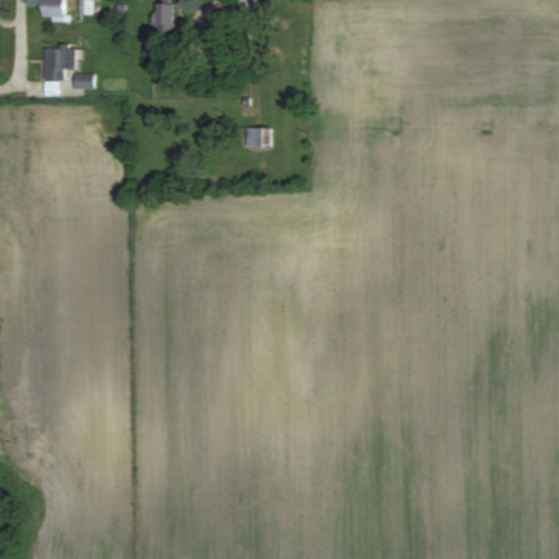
[(43,0),(44,16),(52,16),(52,23),(68,22),(67,0),(43,0)]
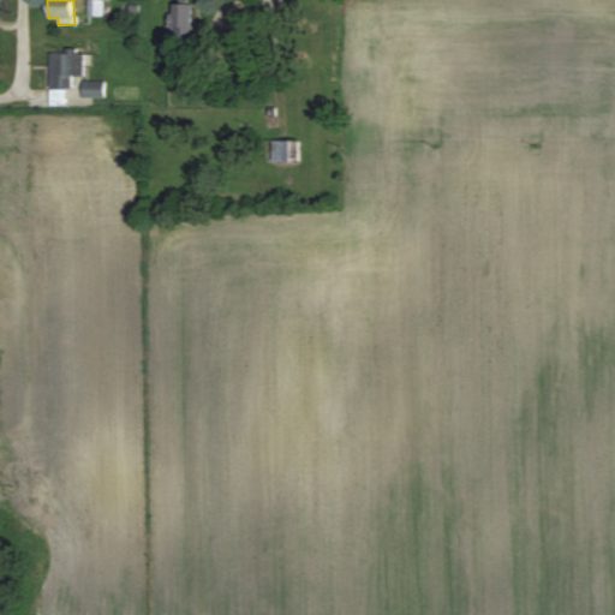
[(89,0),(90,16),(103,16),(102,0),(89,0)]
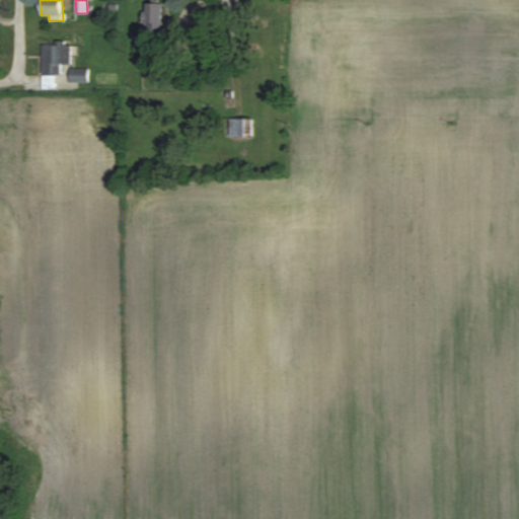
[(163,36),(163,3),(145,3),(145,36),(163,36)]
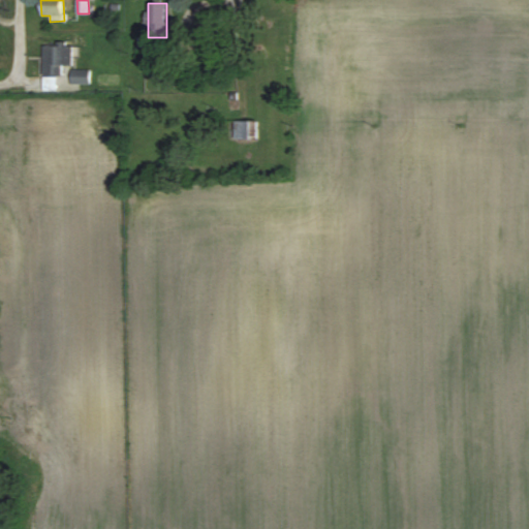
[(72,65),(72,45),(43,45),(43,76),(62,76),(62,65),(72,65)]
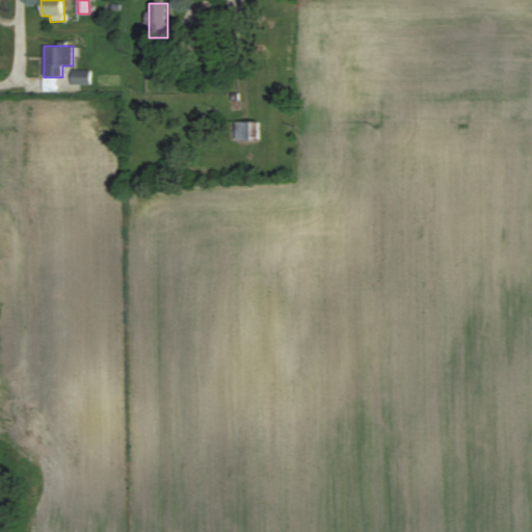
[(89,71),(73,71),(73,84),(89,84),(89,71)]
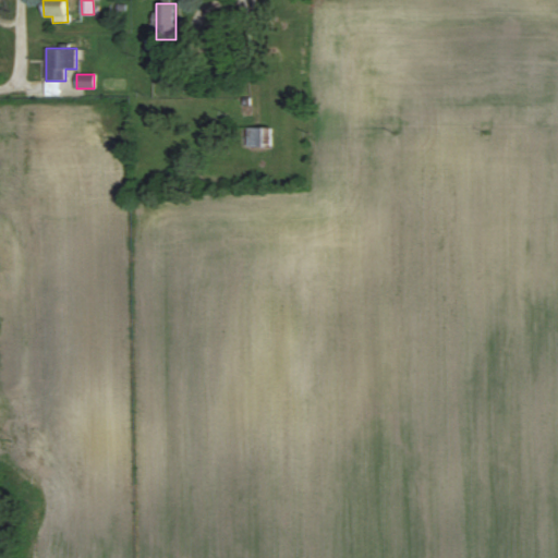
[(271,128),(240,128),(240,147),(271,147),(271,128)]
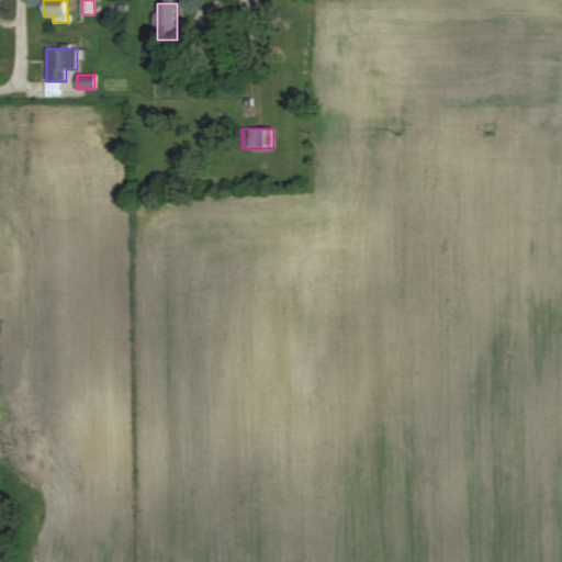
All buildings are outlined.
